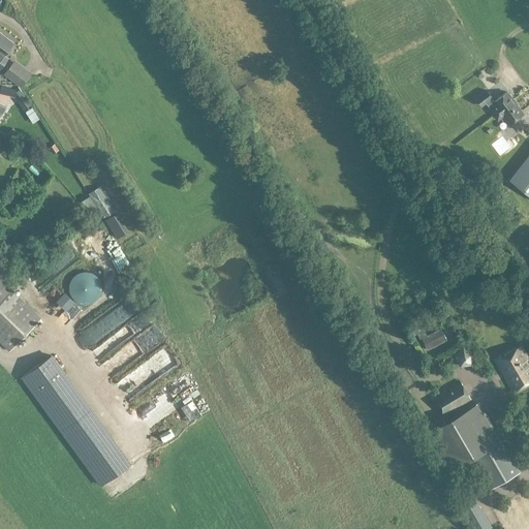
[(0,67),(1,68),(7,59),(4,56),(13,43),(0,32),(0,67)]
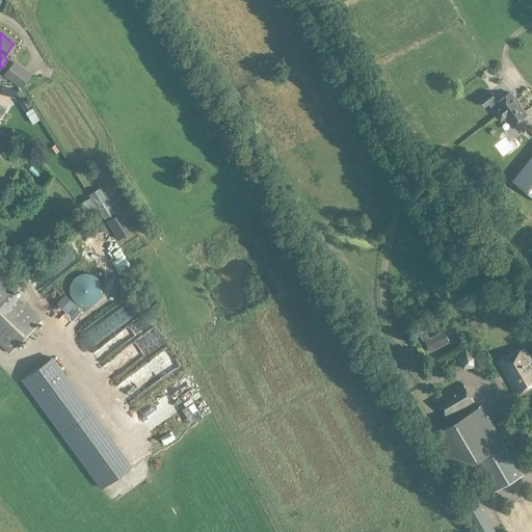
[(31,74),(15,61),(4,75),(21,88),(31,74)]
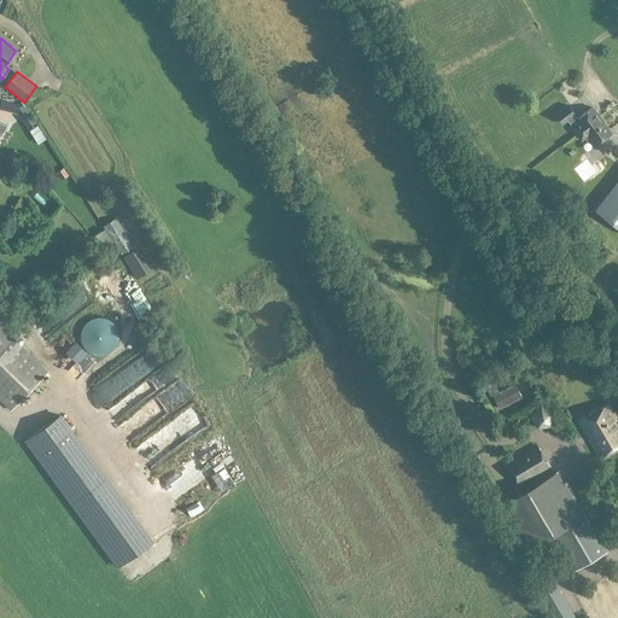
[(579,81),(570,85),(572,92),(582,88),(579,81)]
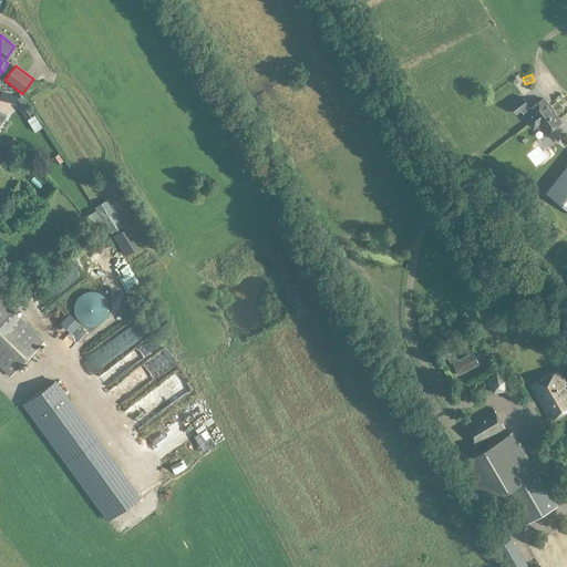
[(1,92),(0,98),(0,100),(17,104),(26,117),(33,112),(21,95),(19,96),(1,92)]
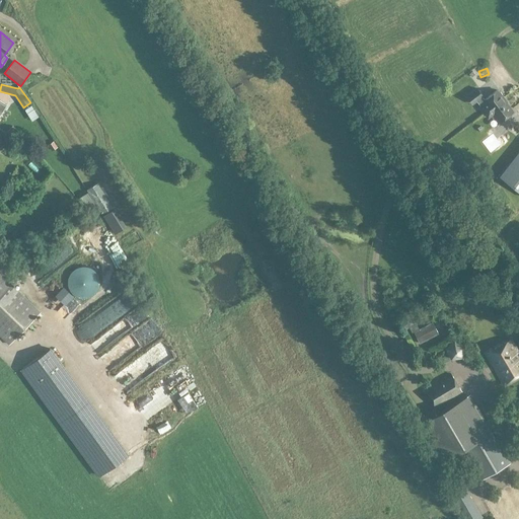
[(476,88),(466,97),(471,104),(475,100),(480,106),(479,106),(485,113),(504,98),(503,98),(504,96),(500,92),(498,91),(497,90),(485,99),(476,88)]
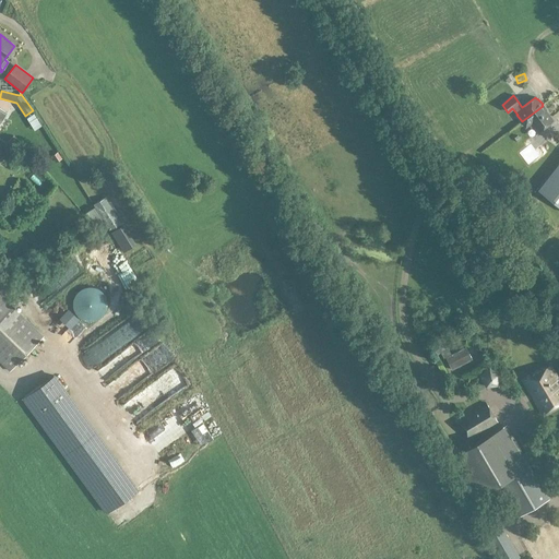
[(543,106),(522,121),(525,127),(532,121),(539,130),(546,125),(548,126),(551,122),(551,120),(552,119),(543,106)]
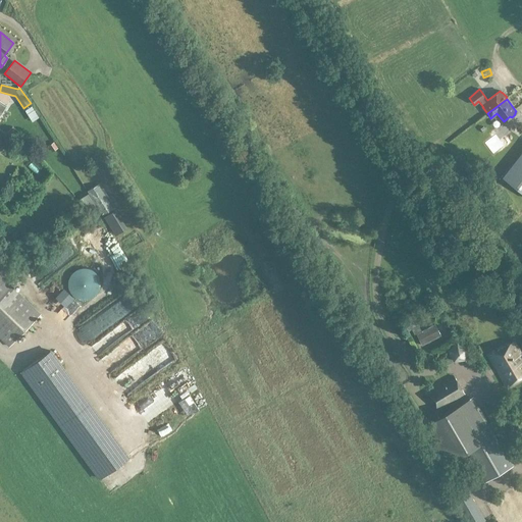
[(12,126),(3,136),(10,142),(19,133),(12,126)]
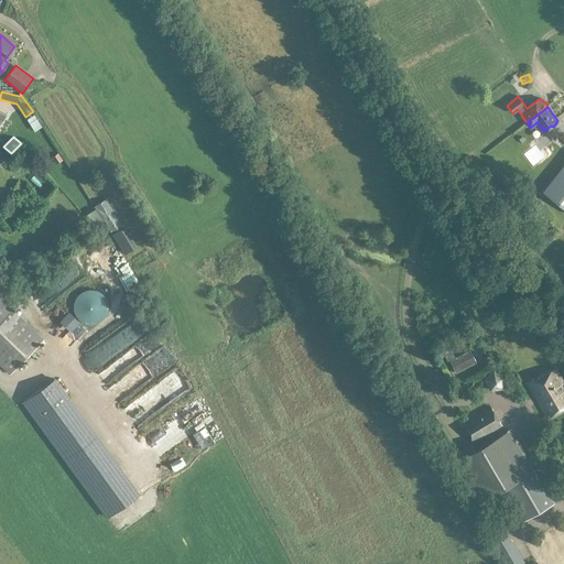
[(546,158),(535,144),(523,154),(533,167),(546,158)]
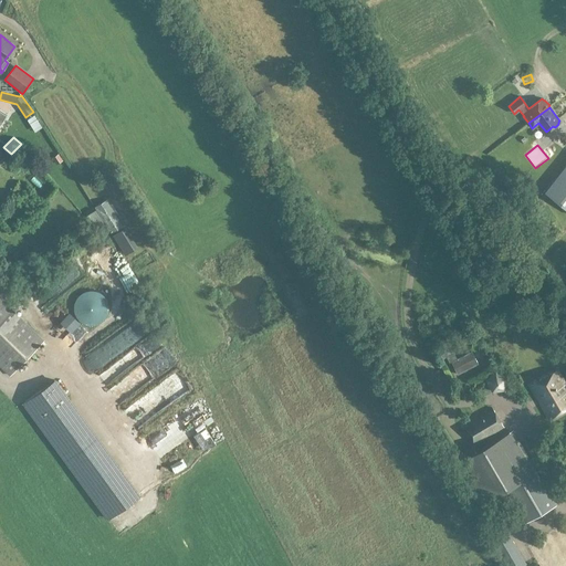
[(63,159),(59,154),(52,158),(56,164),(63,159)]
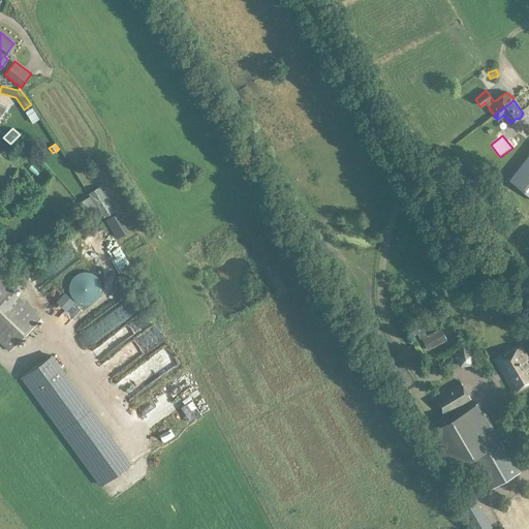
[(528,154),(509,178),(528,193),(528,154)]
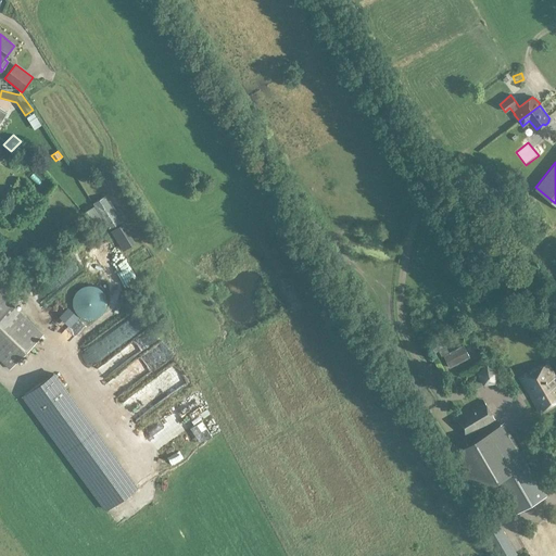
[(123,220),(106,196),(93,203),(110,229),(123,220)]
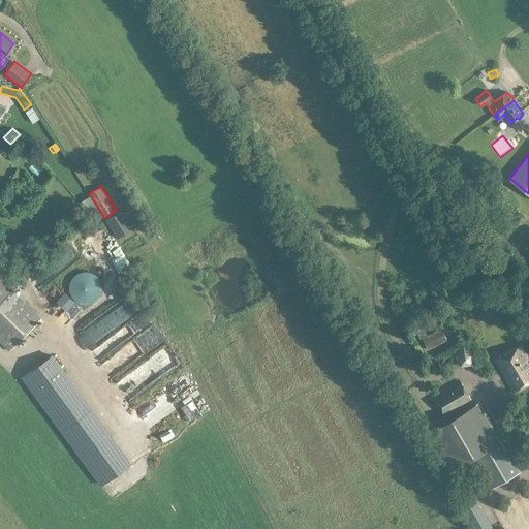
[(99,211),(89,195),(81,201),(90,217),(99,211)]
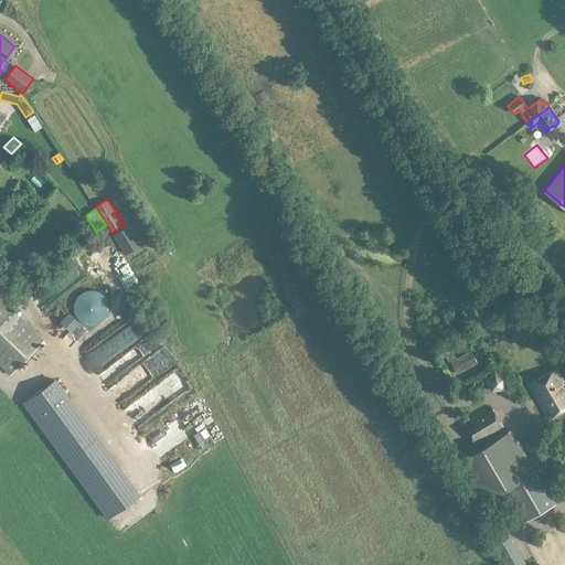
[(59,286),(67,295),(86,278),(77,269),(59,286)]
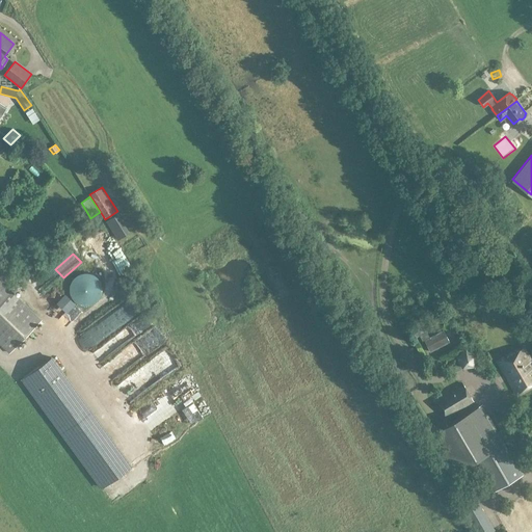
[(42,320),(11,291),(20,283),(0,263),(0,343),(9,353),(42,320)]
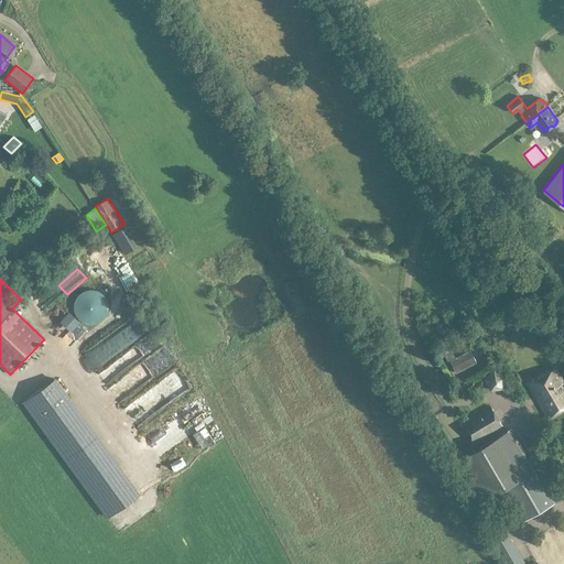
[(71,349),(77,342),(73,337),(66,345),(71,349)]
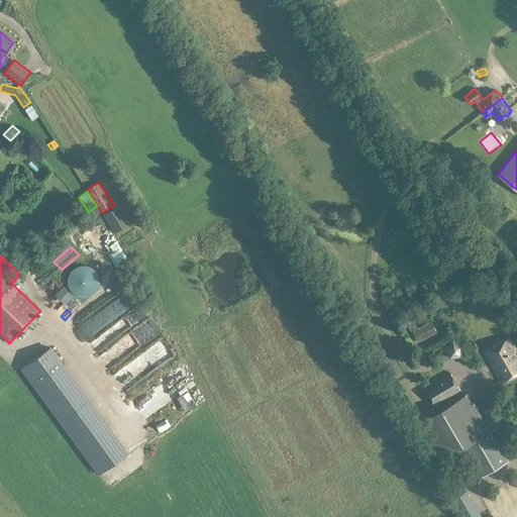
[(408,316),(397,321),(401,329),(407,326),(410,331),(412,331),(417,342),(435,332),(435,331),(434,328),(433,328),(430,322),(417,328),(414,323),(412,324),(412,323),(408,316)]
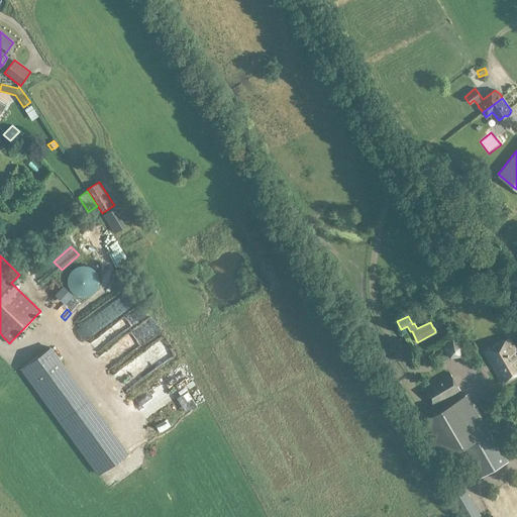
[(514,342),(511,338),(509,339),(509,338),(484,352),(501,382),(516,373),(516,355),(514,350),(515,349),(512,343),(514,342)]
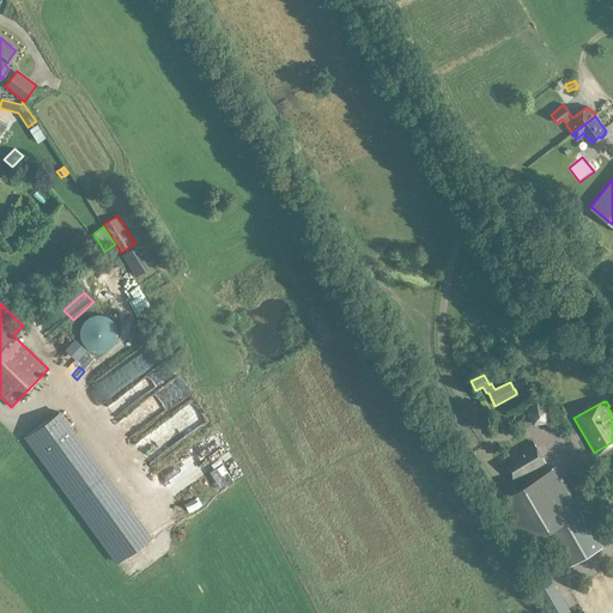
[(538,419),(553,416),(551,402),(534,407),(538,419)]
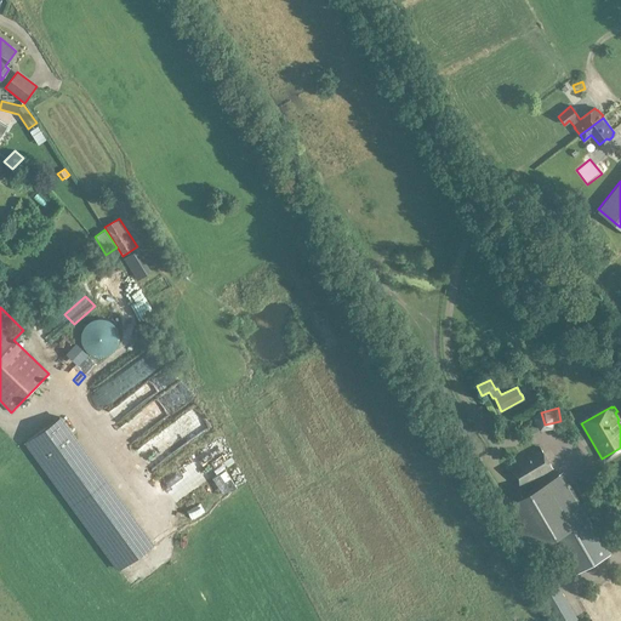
[(119,570),(153,546),(60,419),(27,443),(119,570)]
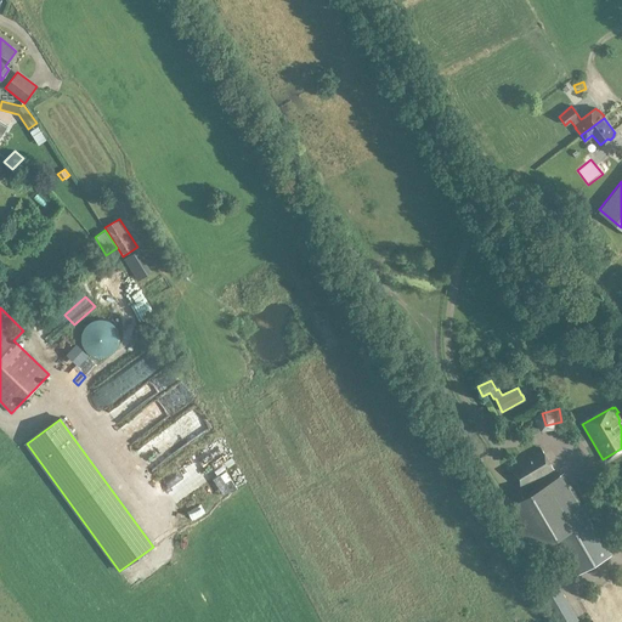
[(520,488),(554,469),(541,447),(508,468),(520,488)]
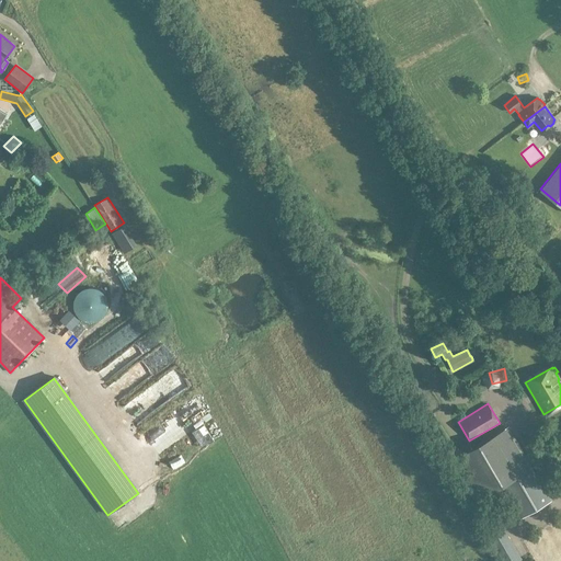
[(504,432),(454,462),(476,500),(501,484),(502,487),(510,501),(519,517),(551,500),(518,443),(513,446),(504,432)]
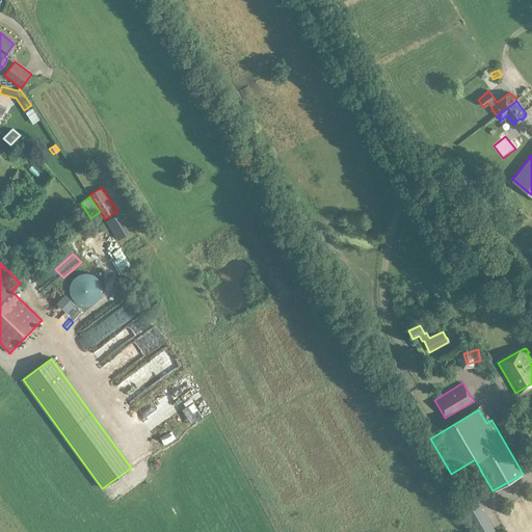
[(488,531),(494,529),(478,500),(462,509),(475,531),(488,531)]
